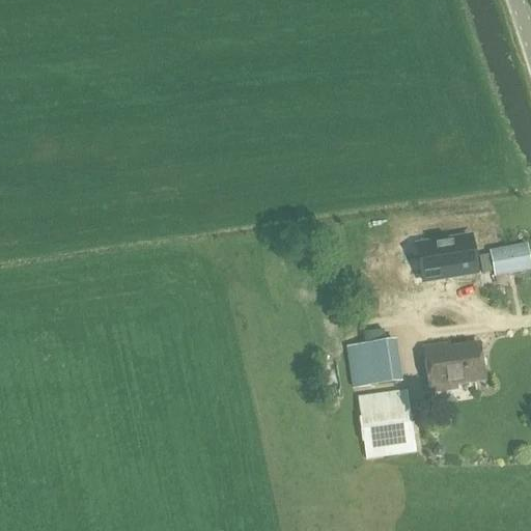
[(469,238),(417,246),(423,282),(475,274),(469,238)]
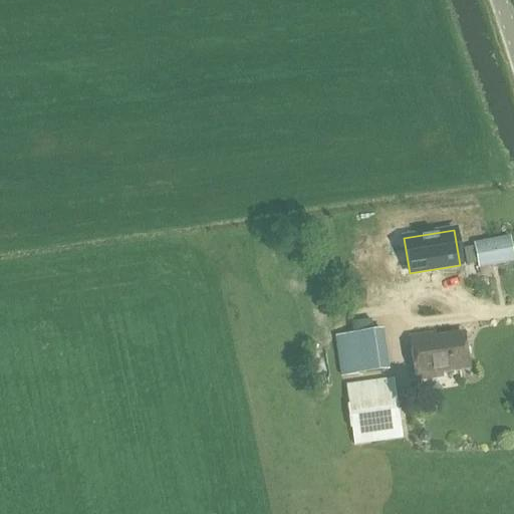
[(462,264),(510,258),(507,234),(459,240),(462,264)]
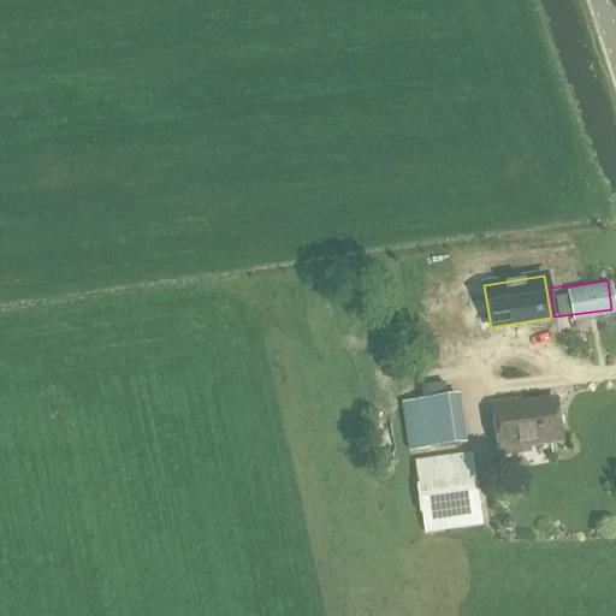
[(457,396),(401,403),(408,450),(465,443),(457,396)]
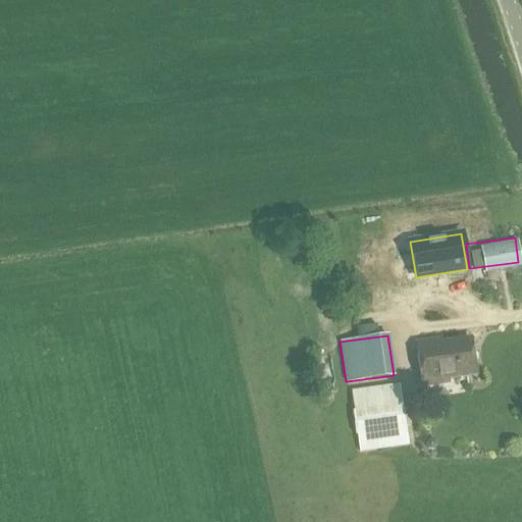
[(442,343),(441,338),(416,344),(422,385),(449,381),(448,377),(476,373),(470,337),(442,343)]
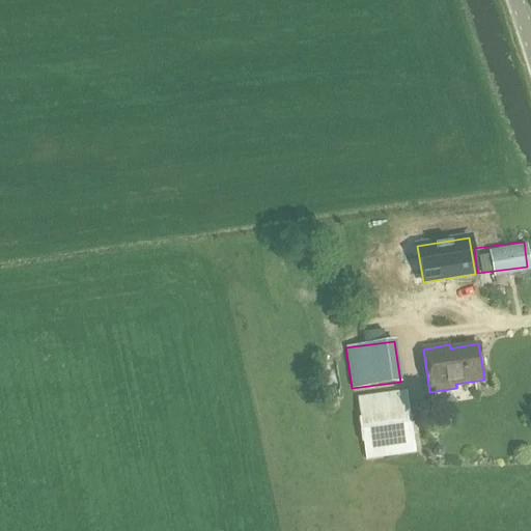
[(407,390),(357,397),(366,459),(415,453),(407,390)]
